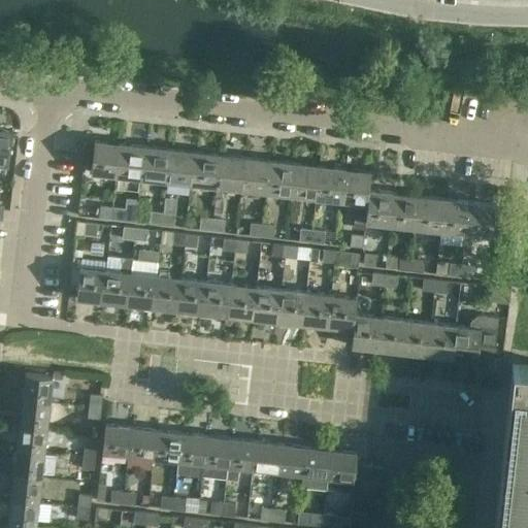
[(12,131),(0,129),(0,162),(8,163),(12,131)]
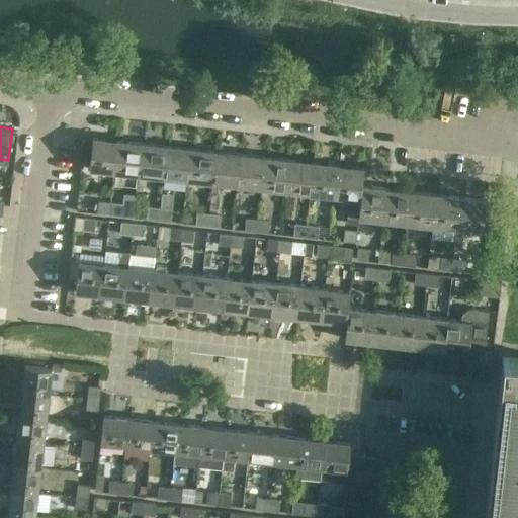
[(113,171),(116,140),(91,137),(88,168),(113,171)]
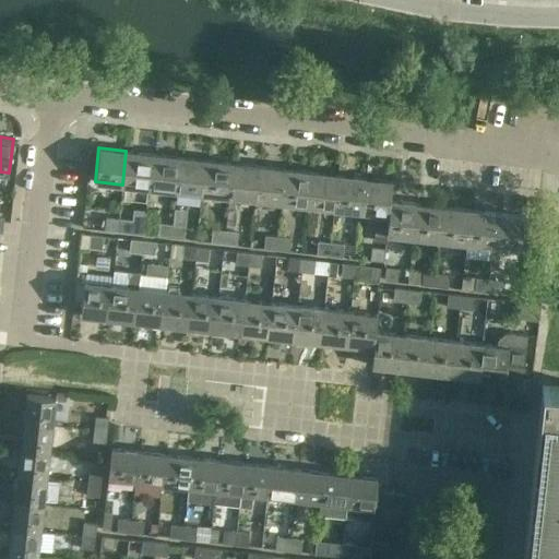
[(122,185),(150,187),(153,154),(126,151),(122,185)]
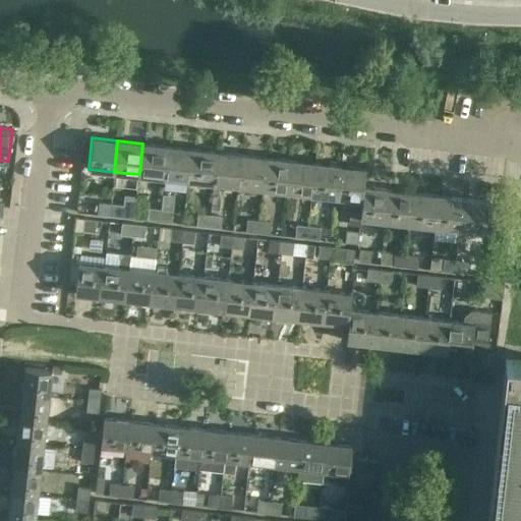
[(139,174),(164,177),(167,146),(142,143),(139,174)]
